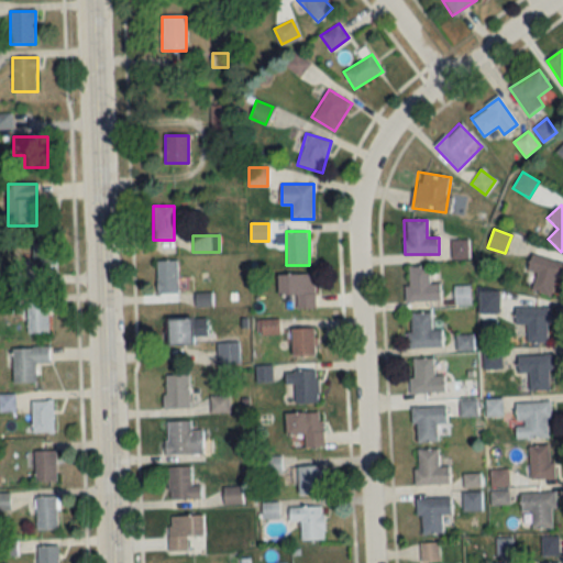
[(29,274),(56,274),(56,243),(29,243),(29,274)]
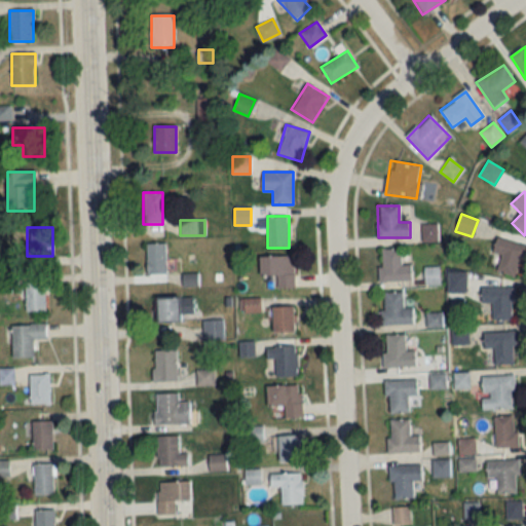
[(525,246),(496,238),(492,253),(500,255),(496,272),(517,277),(525,246)]
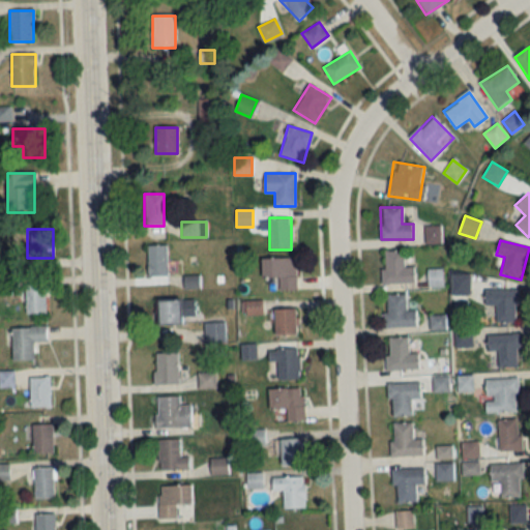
[(166,245),(147,245),(147,276),(167,275),(166,245)]
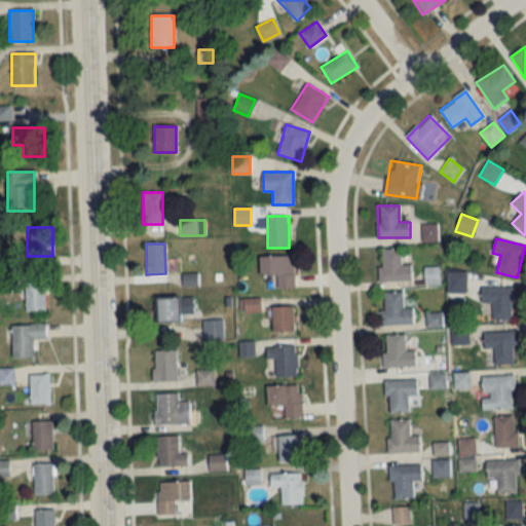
[(379,280),(412,280),(412,264),(401,264),(401,249),(379,249),(379,280)]
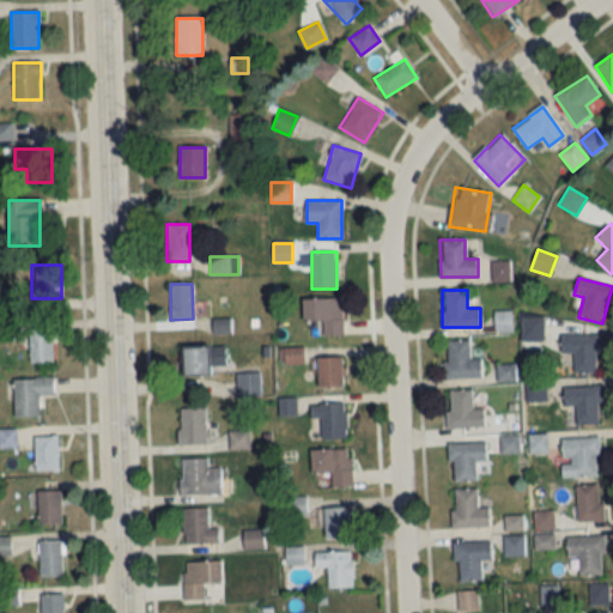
[(303,298),(303,322),(321,322),(321,337),(343,337),(343,298),(303,298)]
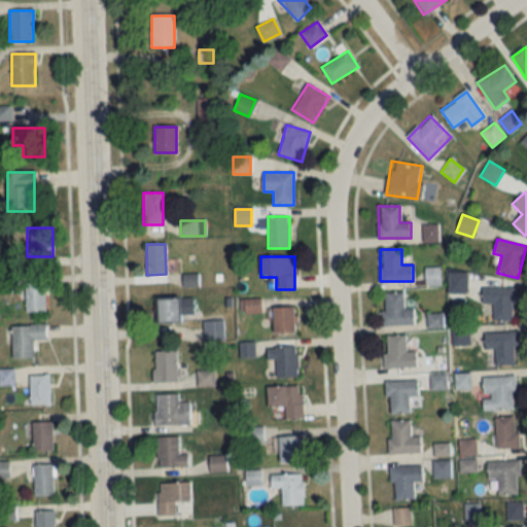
[(425,285),(440,285),(440,268),(425,268),(425,285)]
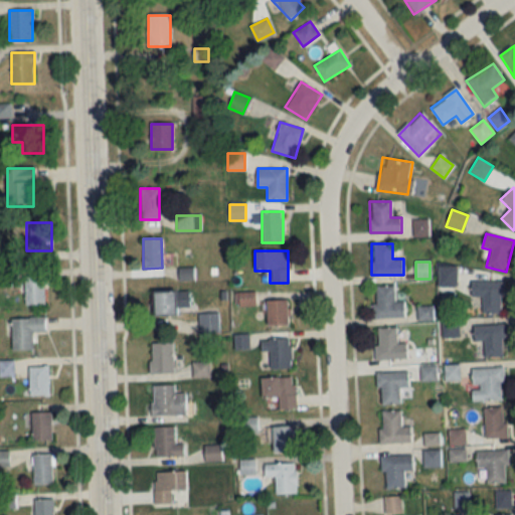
[(438,287),(457,287),(457,267),(438,267),(438,287)]
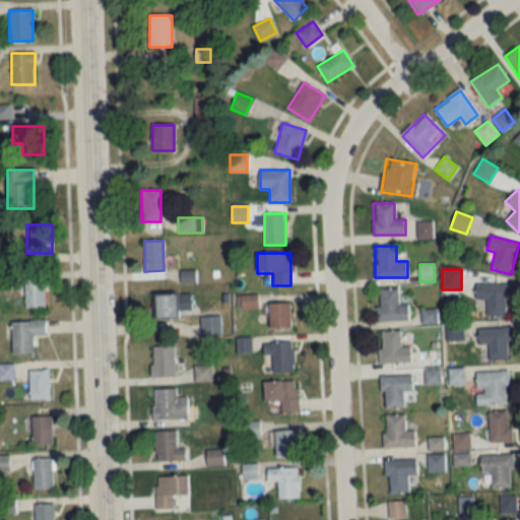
[(196,283),(196,270),(181,270),(181,283),(196,283)]
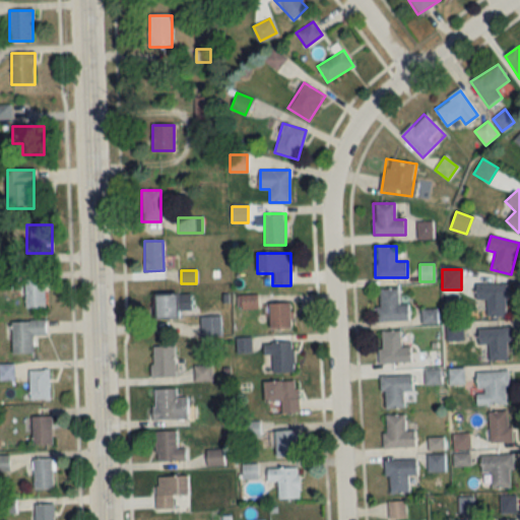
[(25,308),(44,308),(44,279),(25,279),(25,308)]
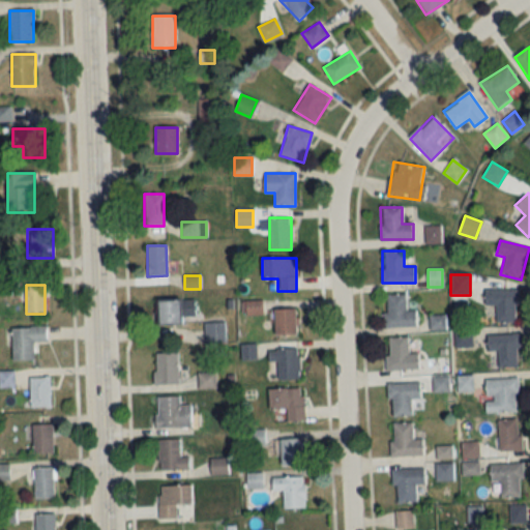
[(496,306),(496,323),(518,323),(518,290),(484,290),(484,306),(496,306)]
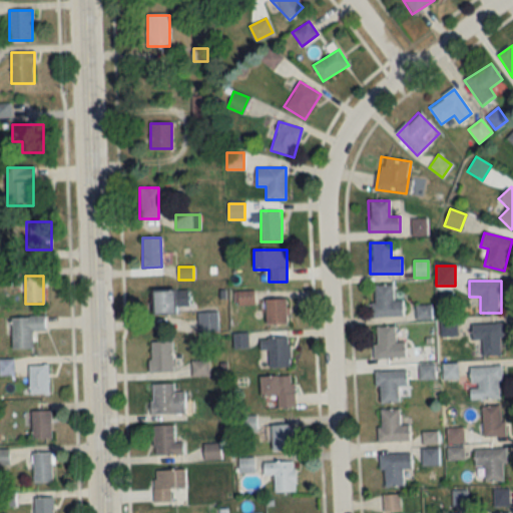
[(373,285),(373,317),(403,317),(403,301),(393,301),(393,285),(373,285)]
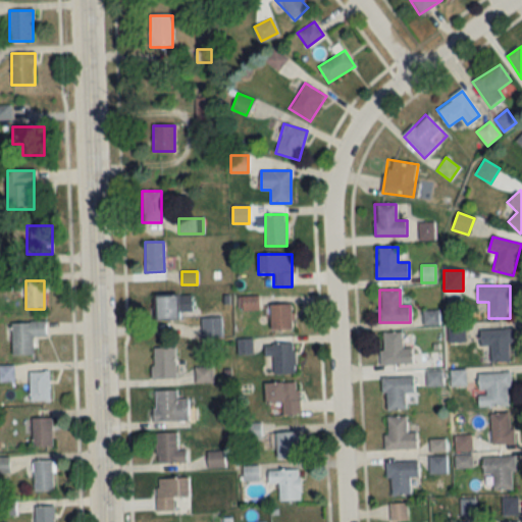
[(258,311),(258,296),(240,296),(240,311),(258,311)]
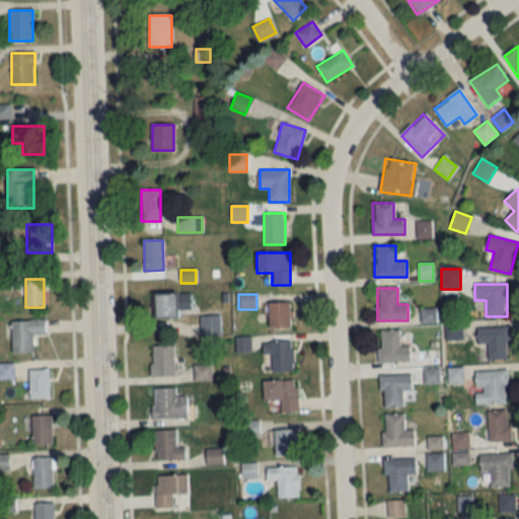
[(178,318),(178,310),(191,310),(191,295),(155,295),(155,318),(178,318)]
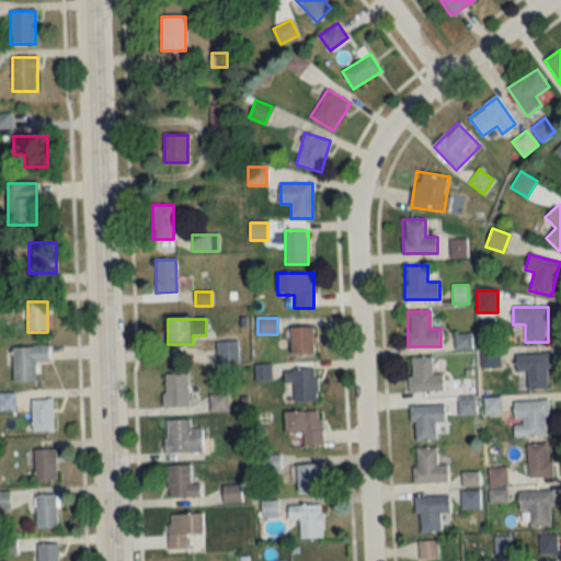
[(289,355),(313,355),(313,328),(289,328),(289,355)]
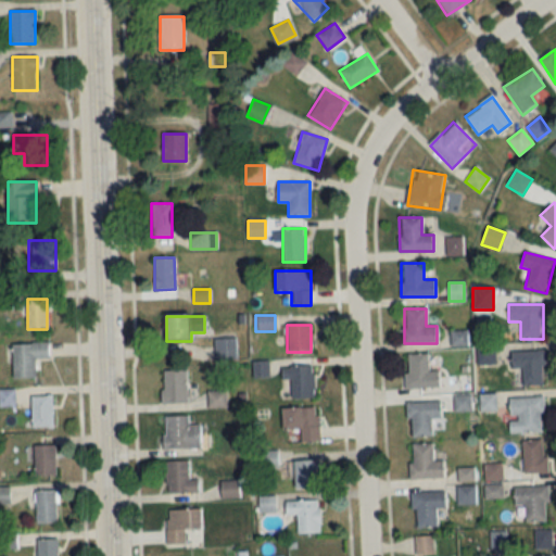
[(215,359),(236,359),(236,338),(214,339),(215,359)]
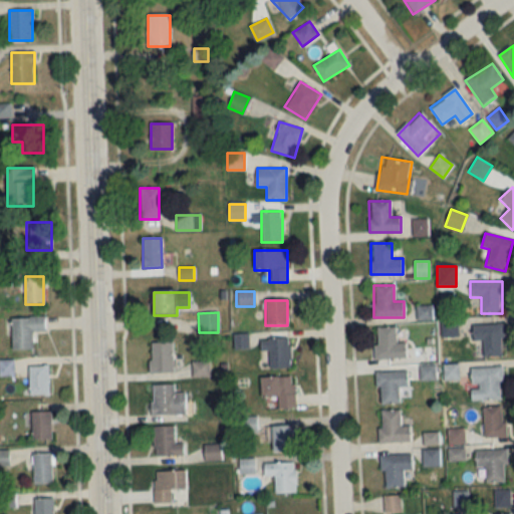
[(11,316),(11,348),(32,348),(32,330),(45,330),(45,316),(11,316)]
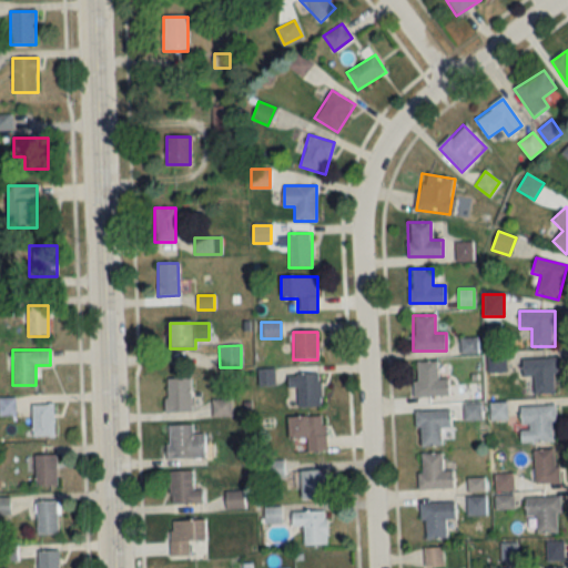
[(533,376),(534,394),(557,394),(556,358),(521,358),(523,376),(533,376)]
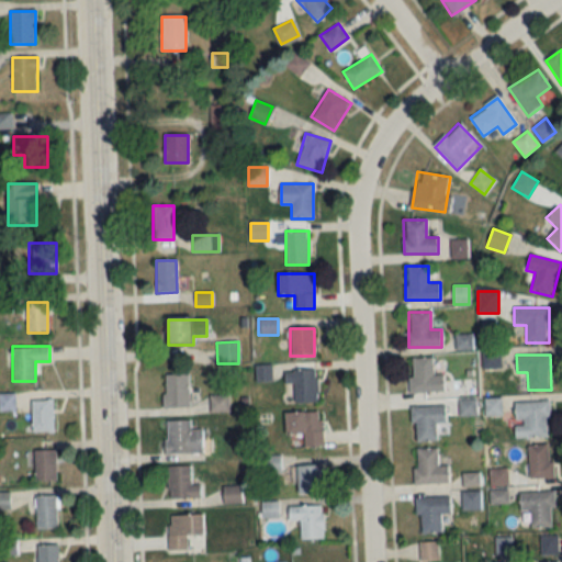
[(433,357),(409,357),(409,392),(445,392),(445,374),(433,374),(433,357)]
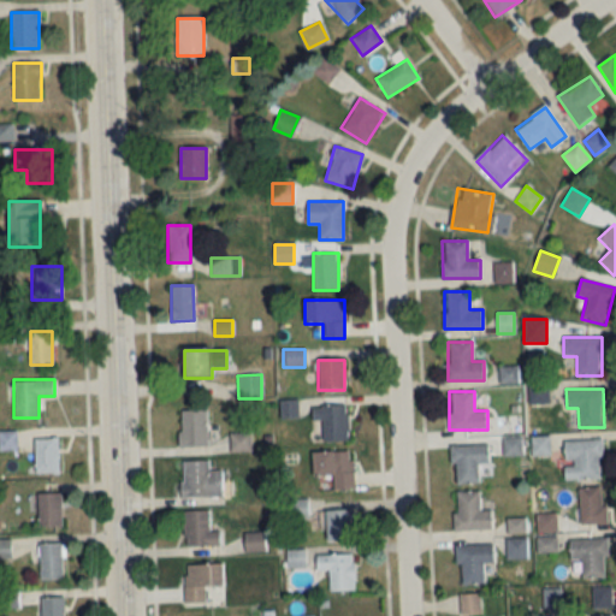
[(312,442),(347,442),(347,400),(312,400),(312,442)]
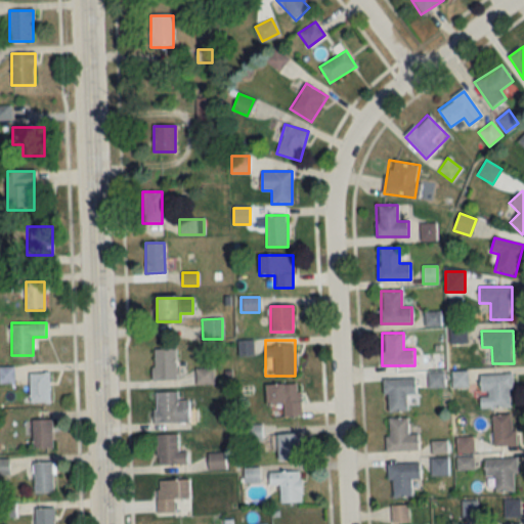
[(175,350),(153,350),(153,379),(175,379),(175,350)]
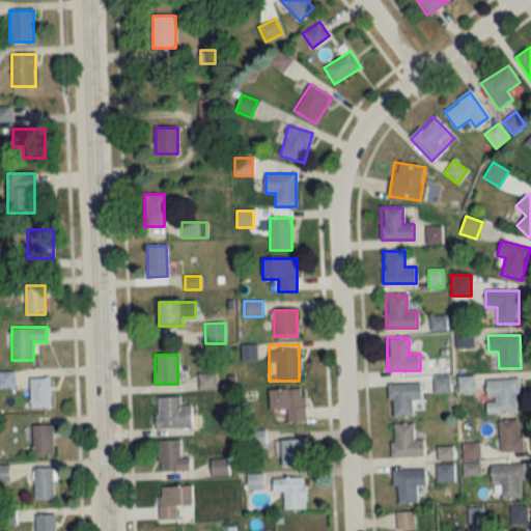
[(0,387),(12,387),(12,372),(0,371),(0,387)]
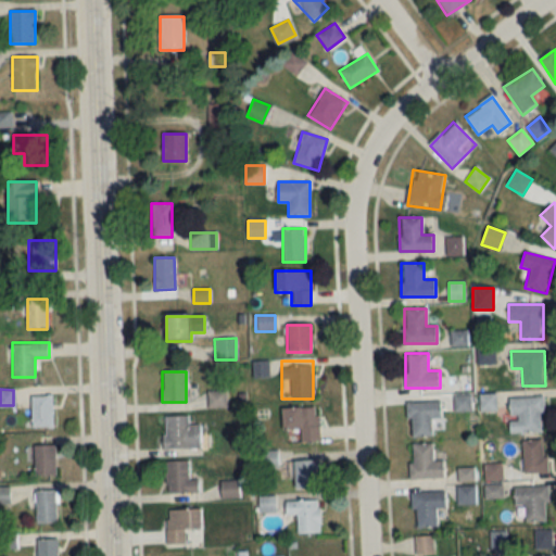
[(225,391),(207,392),(207,408),(225,408),(225,391)]
